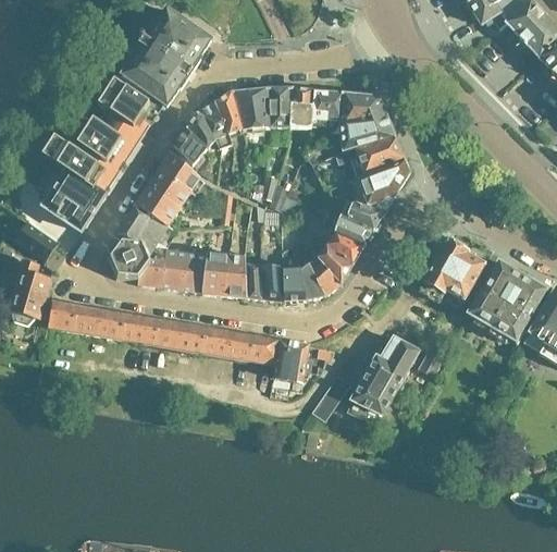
[(503,10),(496,0),(466,0),(481,23),(492,16),(498,27),(505,22),(506,21),(499,11),(503,10)]
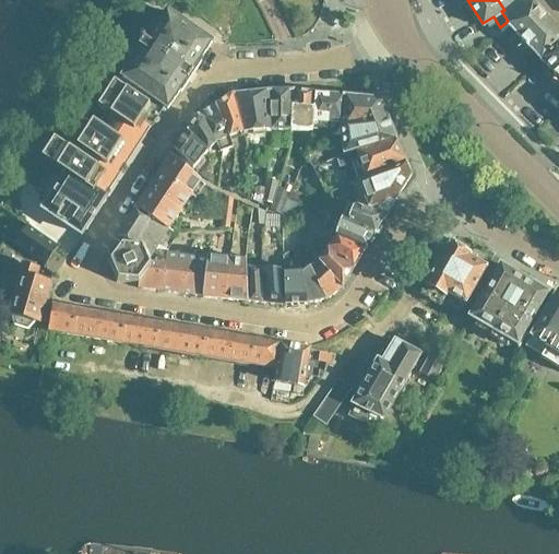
[(498,0),(504,10),(501,11),(508,21),(530,0),(498,0)]
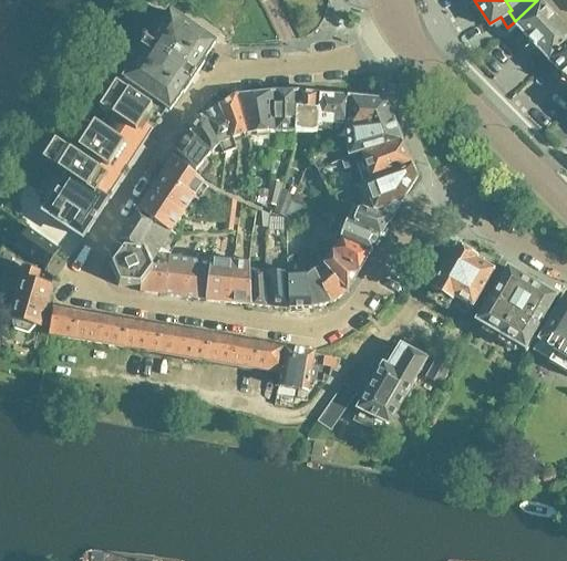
[(566,39),(566,28),(542,0),(537,0),(515,21),(514,22),(548,58),(566,39)]
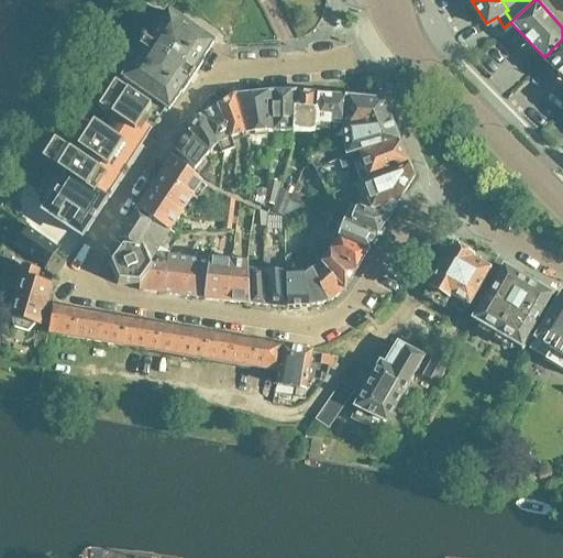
[(203,56),(202,55),(213,39),(211,36),(210,37),(170,10),(170,9),(167,7),(165,10),(166,11),(156,25),(154,23),(132,55),(135,57),(125,72),(123,74),(168,105),(180,87),(183,88),(203,56)]
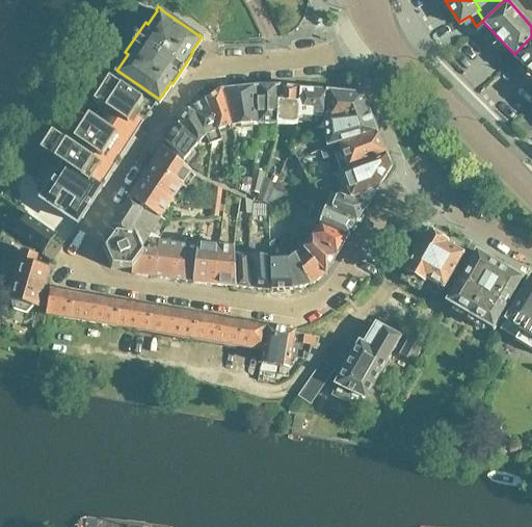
[(531,36),(514,54),(531,73),(531,36)]
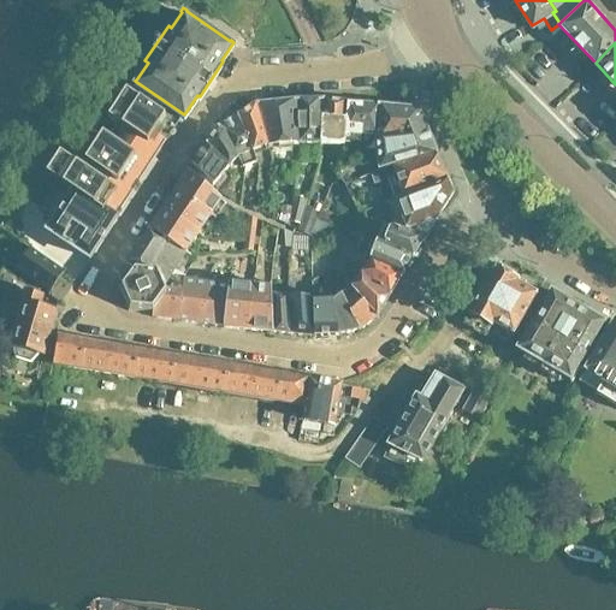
[(165,112),(126,87),(110,113),(117,118),(107,134),(102,130),(84,158),(90,160),(87,166),(60,148),(46,170),(72,187),(73,185),(114,213),(166,135),(155,128),(165,112)]
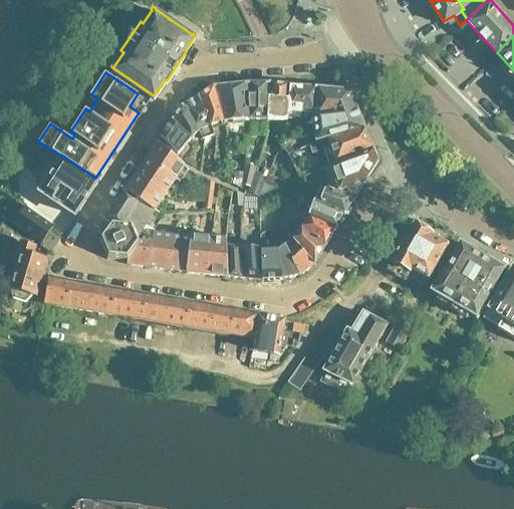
[(268,79),(252,79),(248,80),(249,116),(267,116),(268,79)]
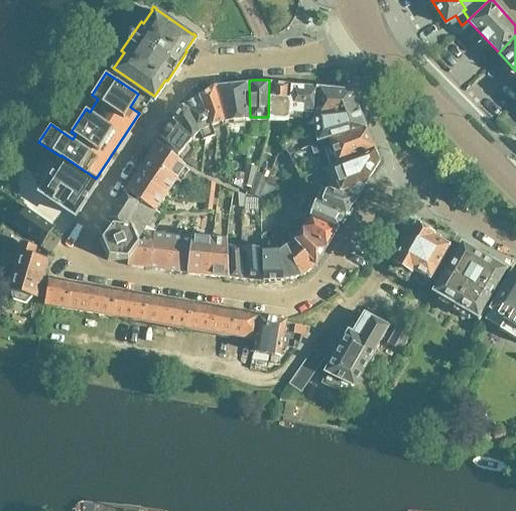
[(288,115),(291,83),(269,80),(268,117),(282,117),(280,125),(285,126),(288,115)]
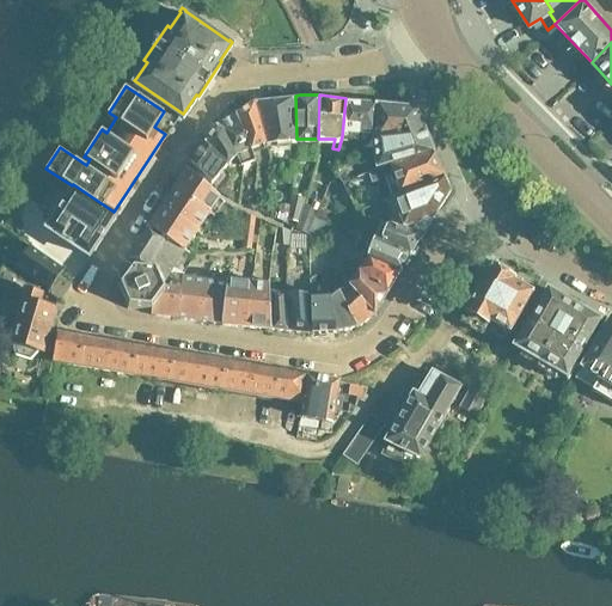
[(297,139),(295,96),(255,99),(261,120),(265,140),(267,141),(297,139)]
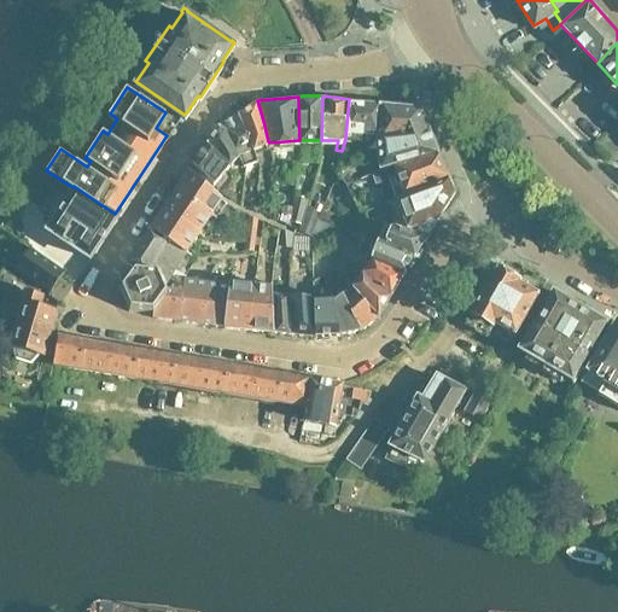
[(361,130),(368,100),(349,99),(345,138),(351,139),(353,132),(362,133),(361,130)]
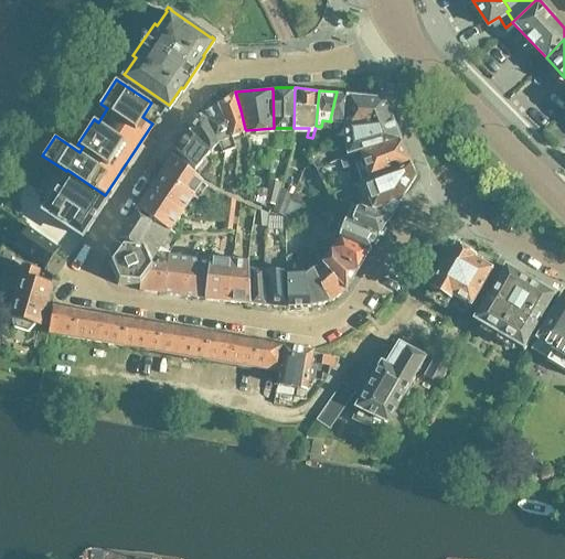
[(245,129),(241,110),(235,92),(219,101),(231,135),(245,129)]
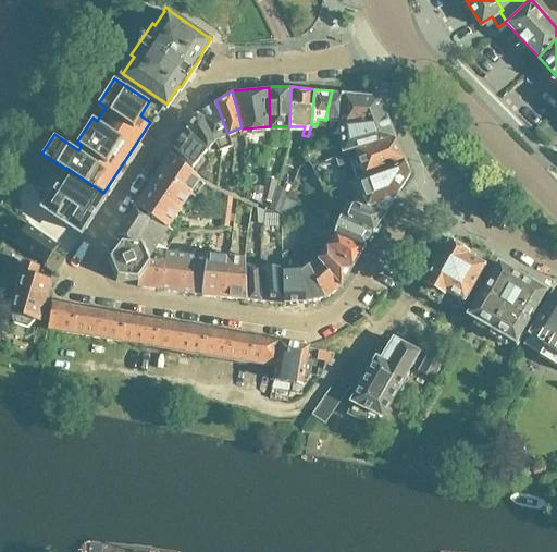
[(339,127),(343,92),(332,90),(325,118),(335,119),(334,126),(339,127)]
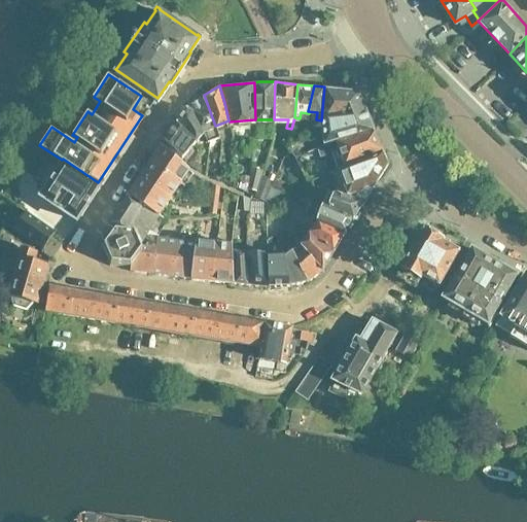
[(365,109),(357,91),(324,87),(321,120),(322,128),(338,123),(336,118),(365,109)]
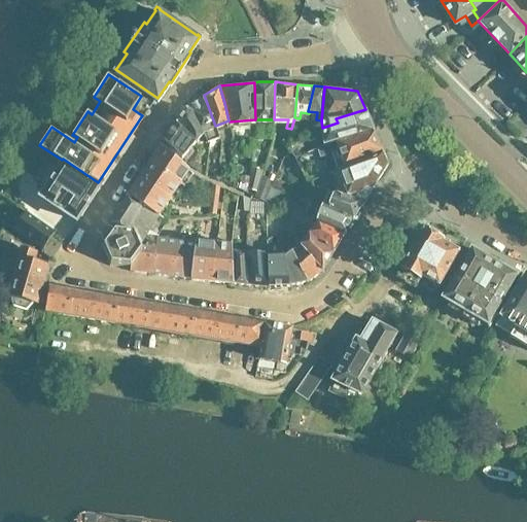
[(206,139),(218,134),(215,126),(204,95),(186,104),(191,107),(203,131),(203,130),(206,139)]
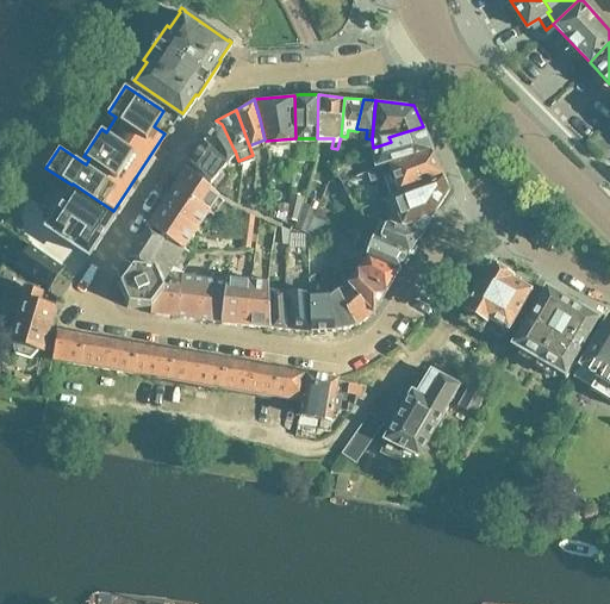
[(235,151),(222,124),(216,120),(204,138),(225,161),(226,163),(235,151)]
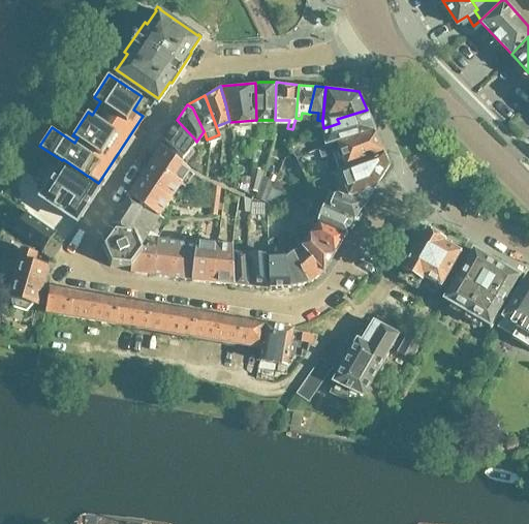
[(374,127),(367,110),(337,119),(339,123),(323,128),(324,130),(319,131),(320,142),(324,141),(325,144),(374,127)]
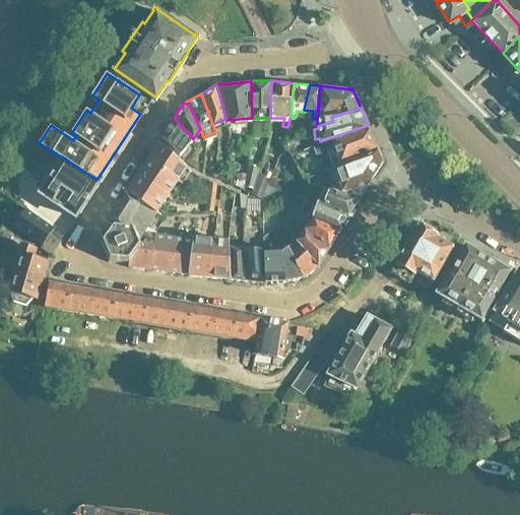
[(192,137),(174,118),(163,135),(167,139),(166,140),(173,147),(174,147),(179,152),(192,137)]
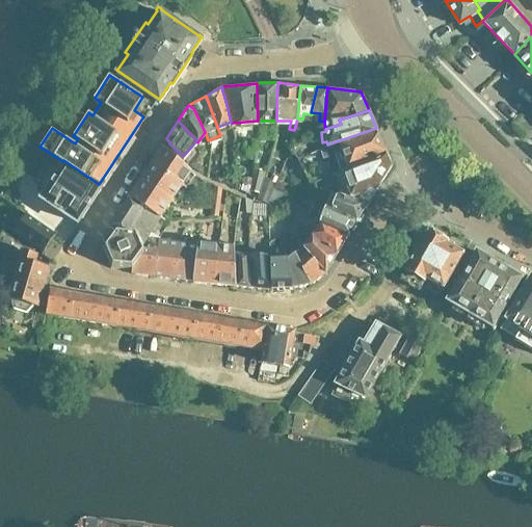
[(387,151),(376,128),(327,145),(320,147),(323,154),(334,151),(341,169),(387,151)]
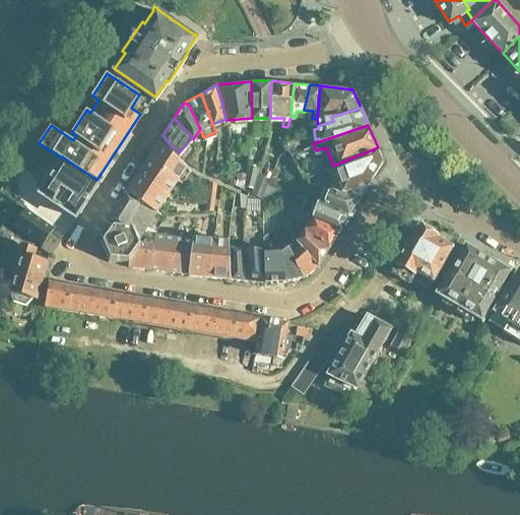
[(187,164),(158,140),(147,156),(178,178),(187,164)]
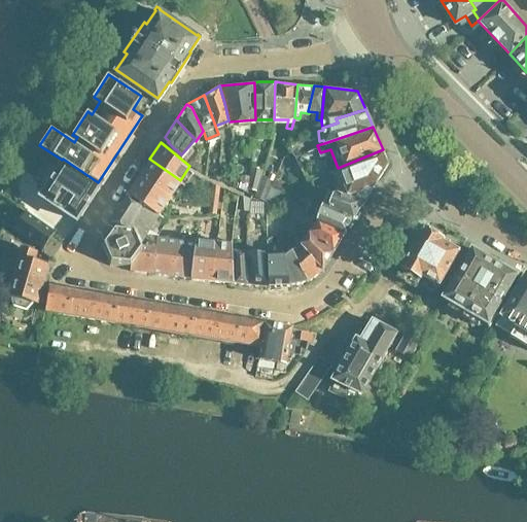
[(383,149),(338,168),(330,171),(339,190),(348,192),(350,193),(352,193),(373,184),(388,161),(383,149)]
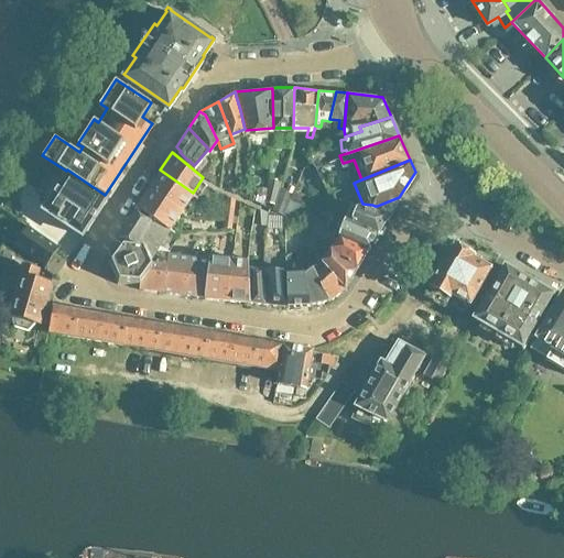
[(43,206),(82,231),(105,195),(67,170),(66,171),(43,206)]
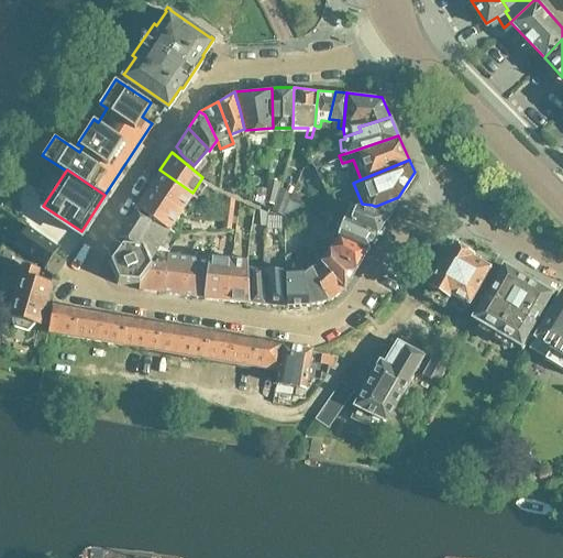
[(192,193),(159,170),(148,187),(180,209),(192,193)]
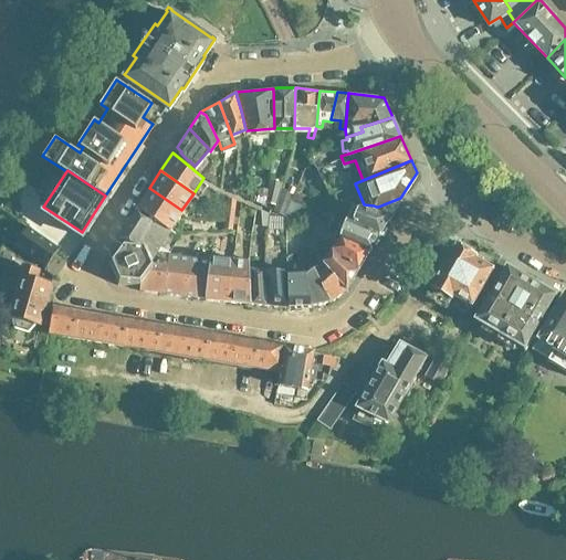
[(275,200),(283,177),(269,175),(264,198),(275,200)]
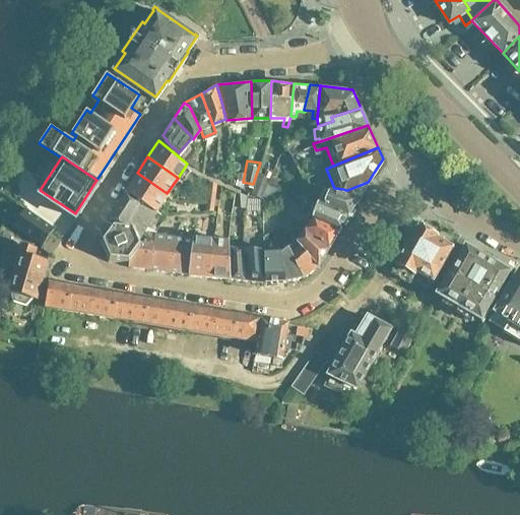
[(267,179),(268,175),(258,172),(253,189),(263,192),(267,179)]
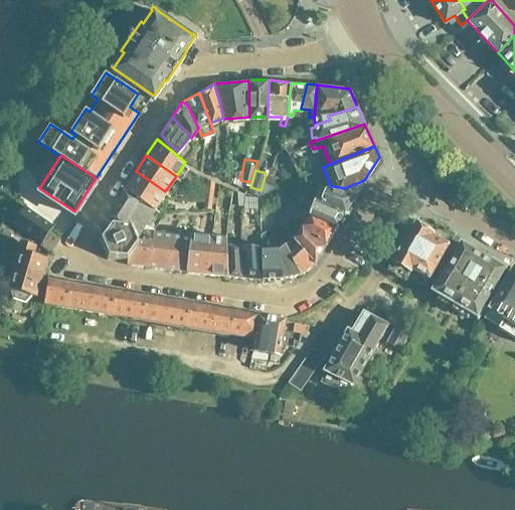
[(165,191),(136,171),(125,187),(155,207),(165,191)]
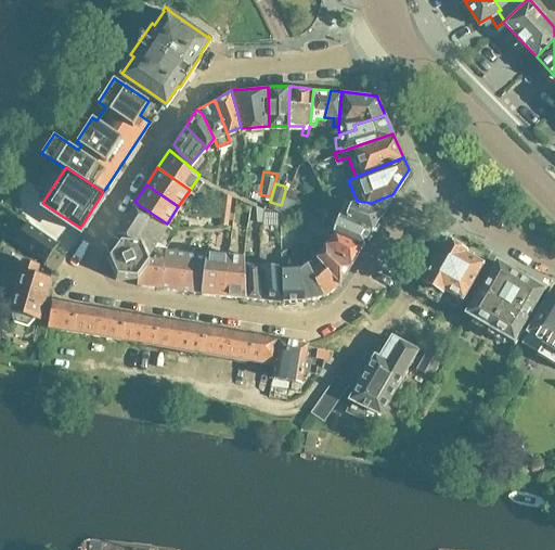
[(230,202),(231,192),(223,191),(222,201),(230,202)]
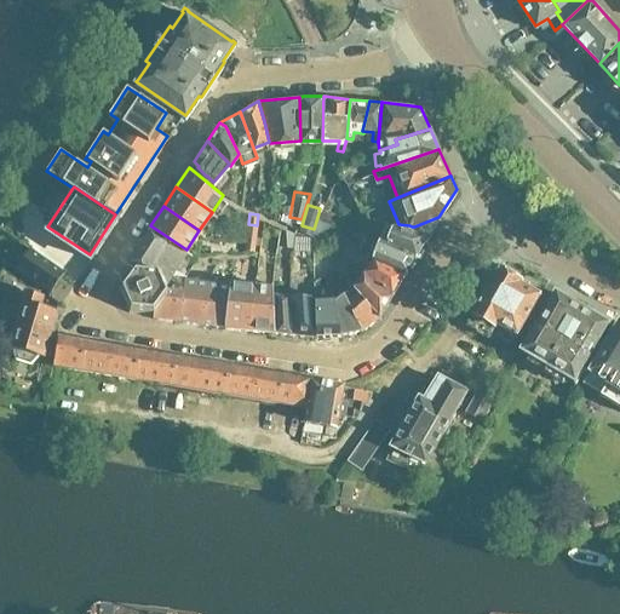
[(319,213),(314,229),(323,234),(331,221),(319,213)]
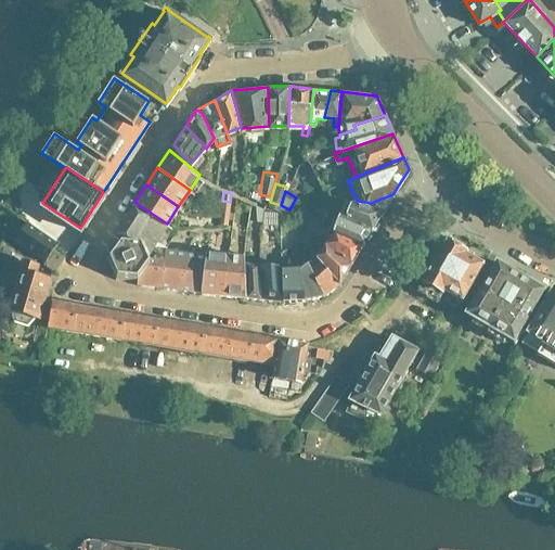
[(325,207),(332,210),(340,214),(373,228),(384,209),(368,205),(369,203),(366,202),(357,201),(347,199),(330,199),(325,207)]
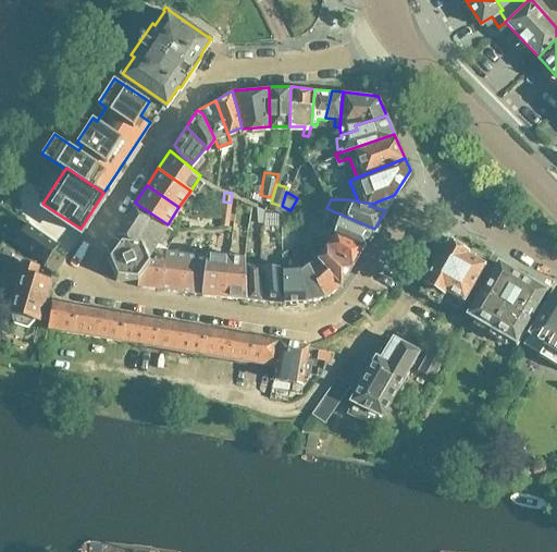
[(230,212),(231,203),(223,201),(221,211),(230,212)]
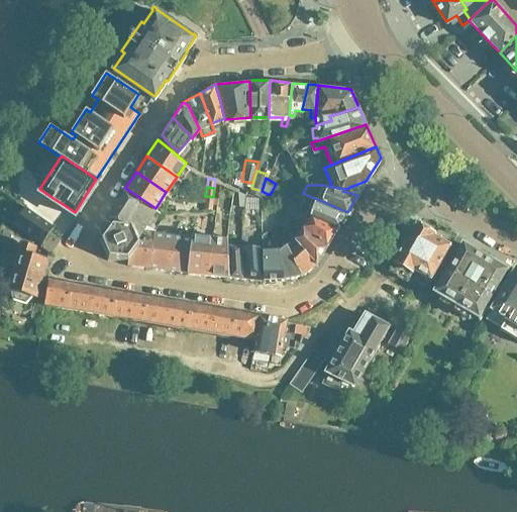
[(156,208),(125,188),(106,216),(110,219),(132,219),(141,239),(152,240),(154,231),(156,226),(147,221),(156,208)]
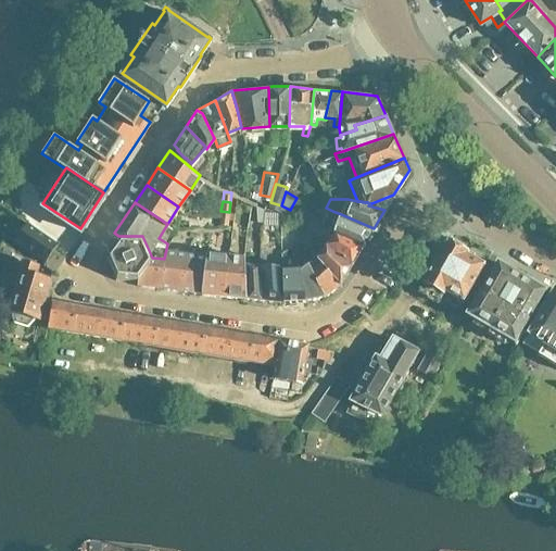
[(228,222),(229,212),(220,211),(219,221),(228,222)]
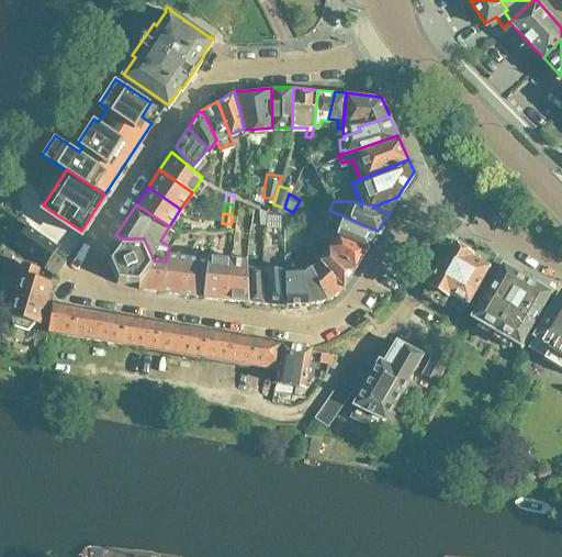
[(368,245),(378,231),(345,216),(336,213),(330,226),(330,227),(338,233),(340,234),(368,245)]
